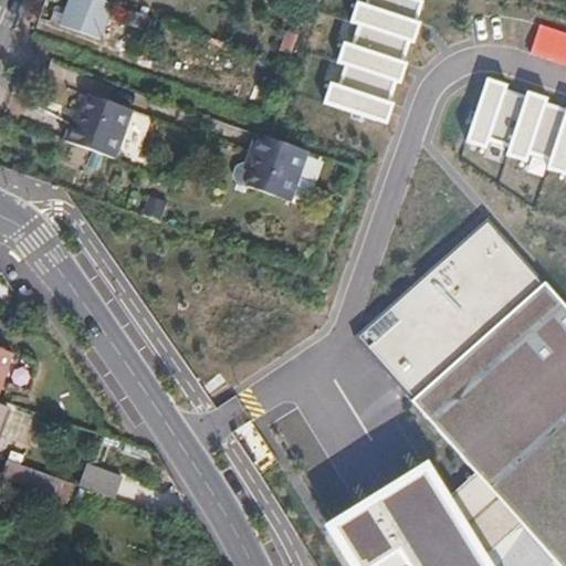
[(101,38),(112,3),(102,0),(69,0),(60,24),(101,38)]
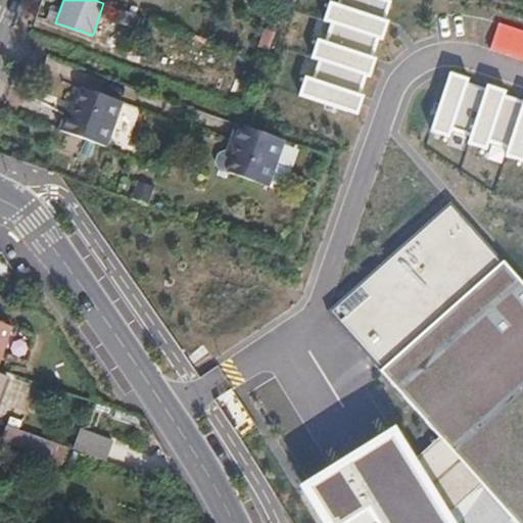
[(305,76),(299,94),(357,114),(363,96),(357,94),(364,73),(371,76),(376,58),(370,56),(376,37),(383,39),(389,22),(382,19),(389,0),(338,0),(337,4),(332,2),(326,19),(331,21),(325,40),(319,38),(313,55),(319,57),(312,78),(305,76)]
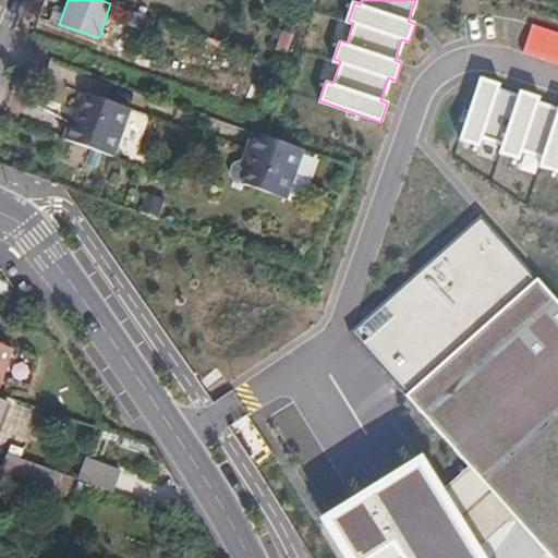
[(144,27),(147,16),(131,10),(126,21),(144,27)]
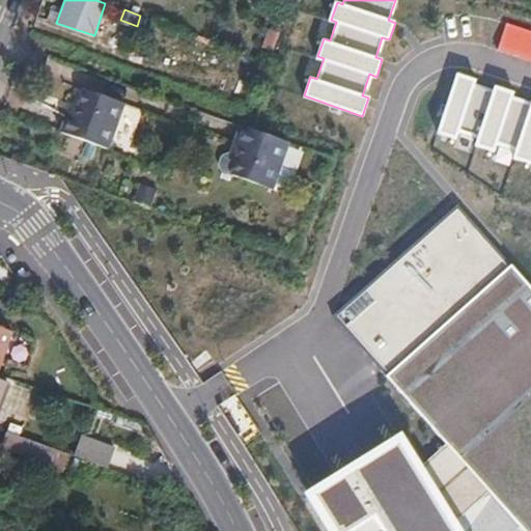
[(530,32),(504,23),(496,48),(530,59),(530,32)]
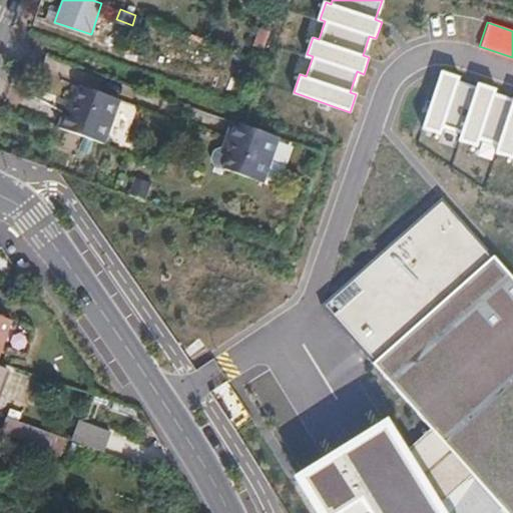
[(459,77),(441,71),(422,127),(440,133),(442,127),(463,134),(461,140),(477,146),(479,139),(499,145),(497,152),(512,157),(512,101),(494,95),(496,89),(479,84),(477,89),(457,83),(459,77)]
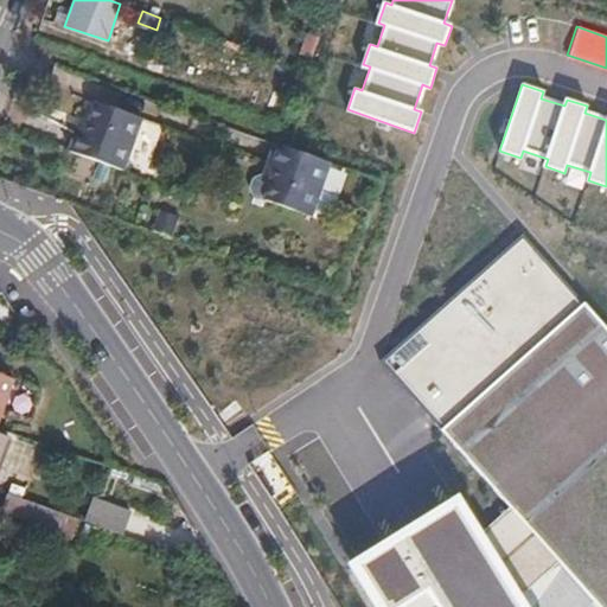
[(123,170),(142,114),(98,97),(93,116),(87,115),(85,121),(80,122),(70,151),(123,170)]
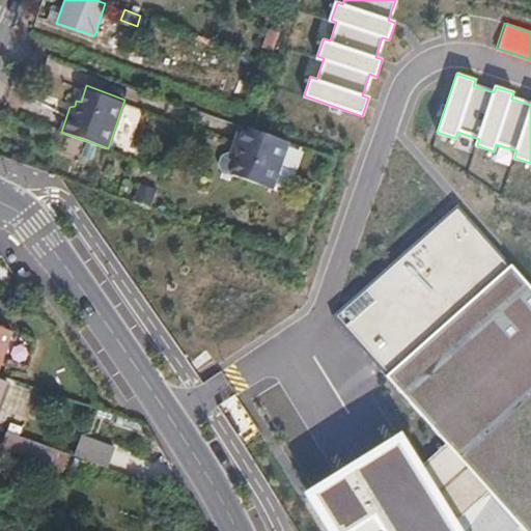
[(223,169),(234,172),(273,186),(289,137),(251,123),(242,120),(234,143),(236,146),(234,151),(230,149),(223,154),(220,162),(223,169)]
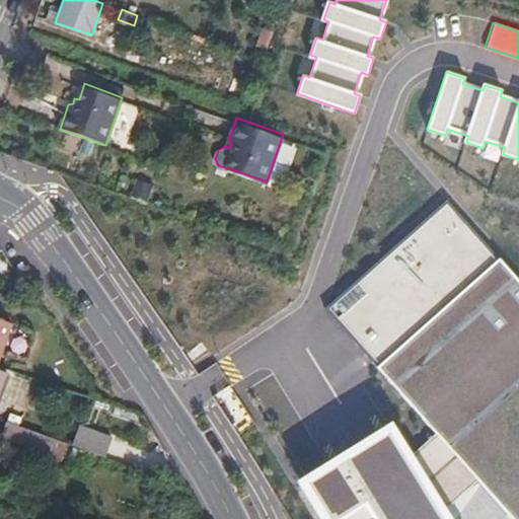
[(147,201),(151,187),(137,181),(133,197),(147,201)]
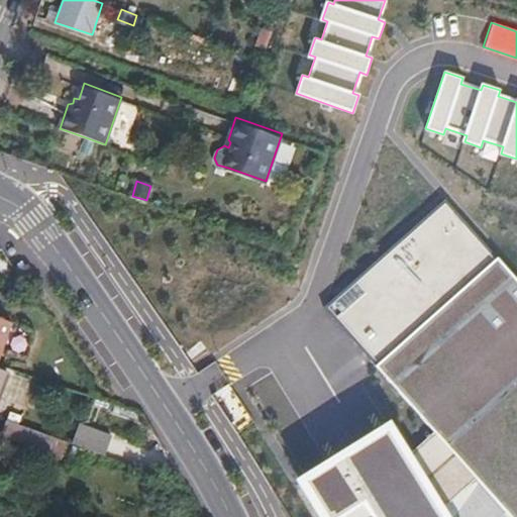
[(444,202),(326,307),(378,365),(436,431),(412,455),(390,422),(296,482),(317,516),(452,516),(446,505),(478,478),(513,516),(516,516),(516,283),(497,262),(444,202)]
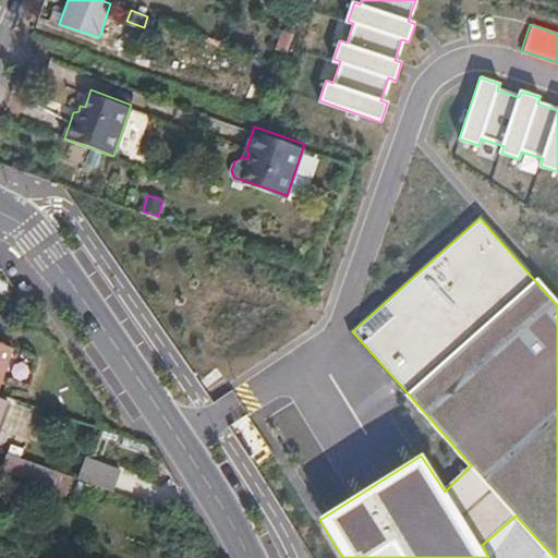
[(0,376),(11,346),(0,342),(0,376)]
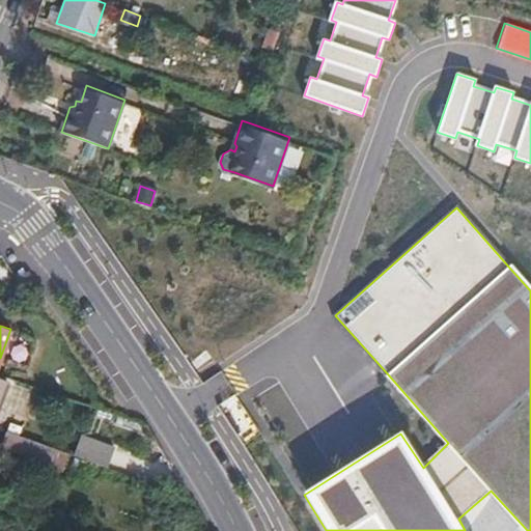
[(0,445),(17,451),(21,437),(0,428),(0,445)]
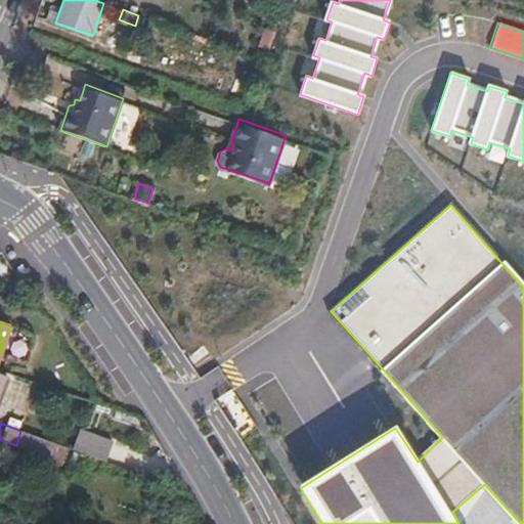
[(99,457),(104,439),(73,429),(67,446),(99,457)]
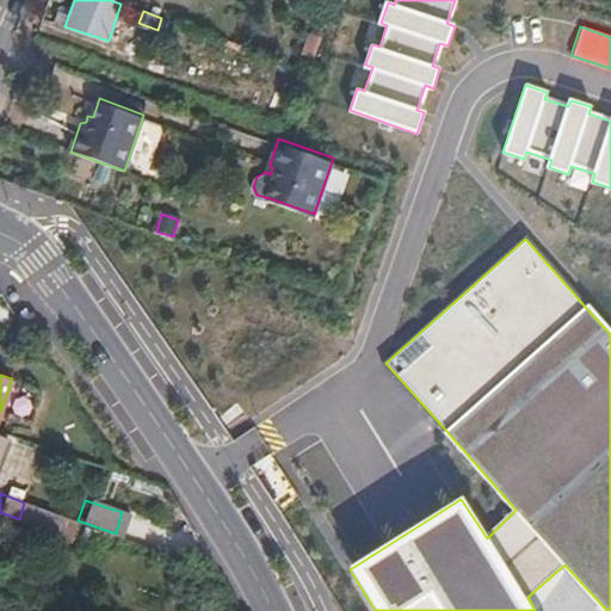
[(73,519),(24,503),(19,519),(68,537),(73,519)]
